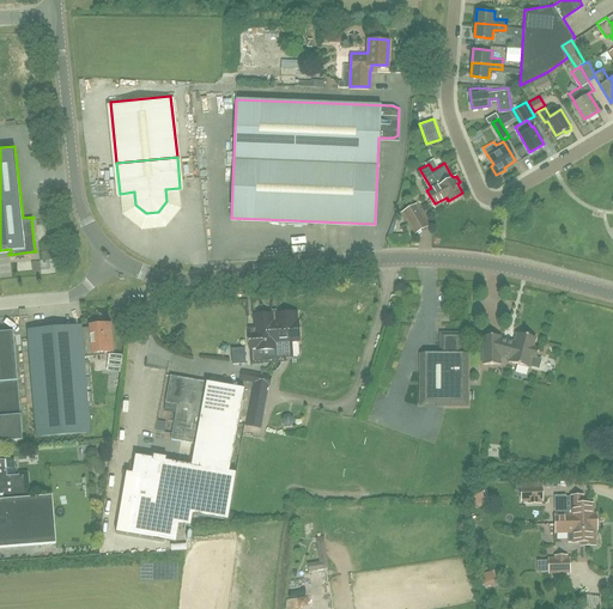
[(411,223),(423,215),(416,203),(404,211),(411,223)]
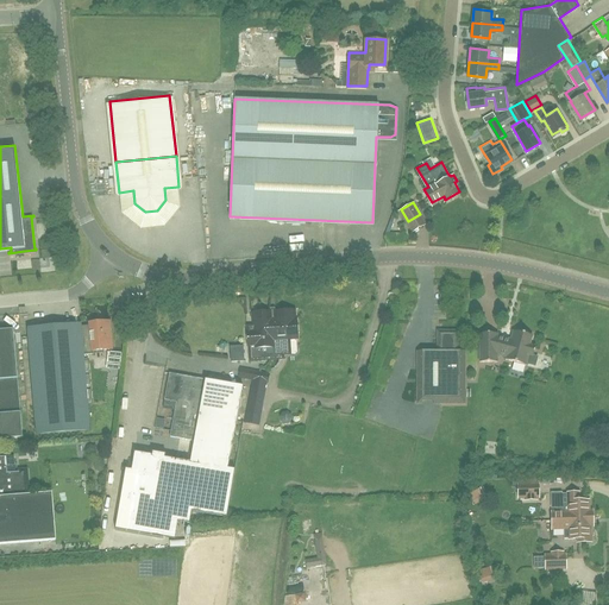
[(272,338),(274,352),(283,351),(282,339),(280,336),(296,335),(296,331),(297,331),(296,314),(295,314),(295,307),(270,308),(271,315),(270,315),(272,338)]
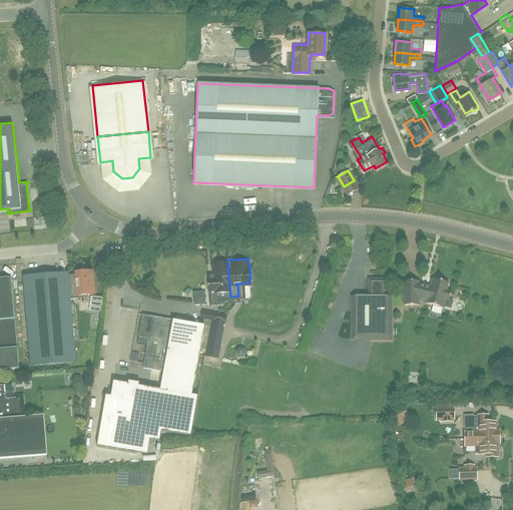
[(213,261),(213,272),(214,277),(208,277),(209,301),(225,300),(225,297),(230,297),(229,285),(227,266),(228,266),(227,260),(213,261)]
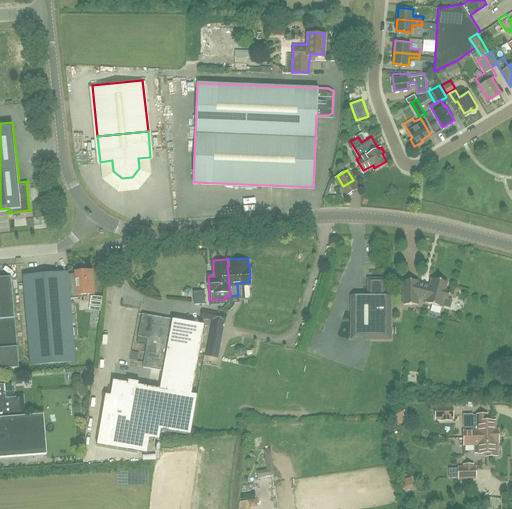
[(75,271),(68,272),(70,296),(78,295),(78,293),(94,291),(92,268),(75,269),(75,271)]
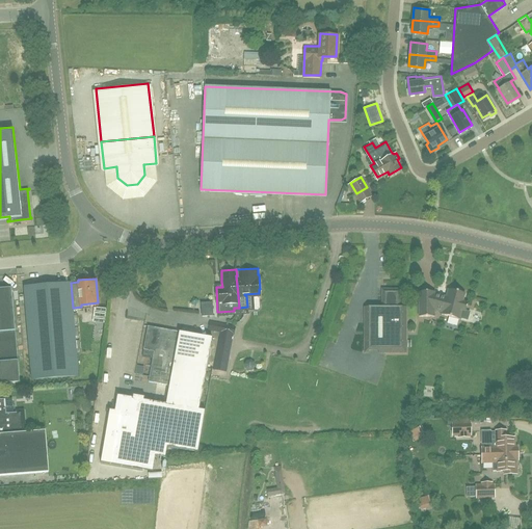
[(78,375),(73,308),(71,283),(71,281),(24,285),(31,379),(78,375)]
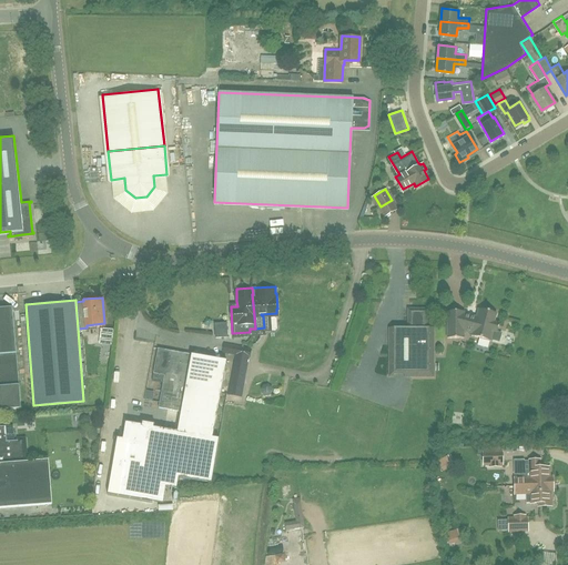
[(0,407),(21,406),(12,305),(0,305),(0,407)]
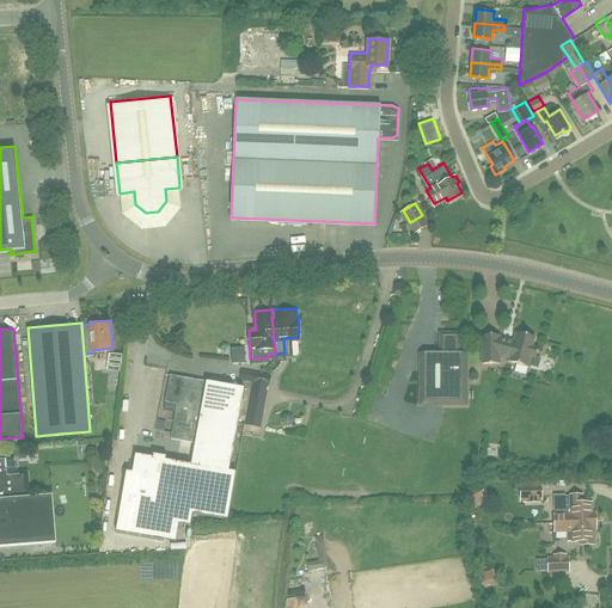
[(508,358),(528,364),(532,354),(536,355),(538,345),(532,344),(534,335),(526,332),(526,330),(521,329),(519,330),(515,330),(513,341),(500,337),(500,332),(482,332),(482,361),(500,361),(500,354),(508,356),(508,358)]
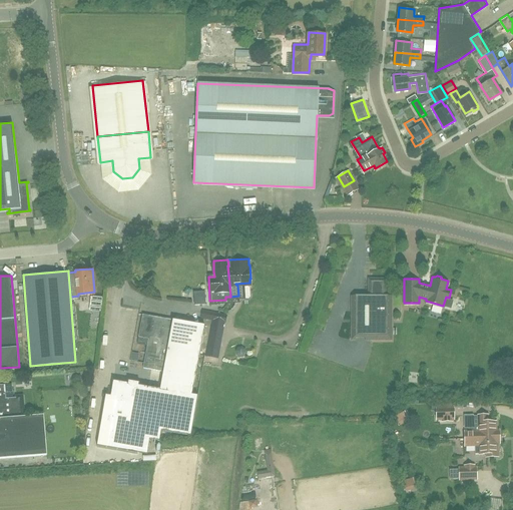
[(386,277),(369,277),(368,294),(352,294),(352,338),(392,338),(392,294),(386,294),(386,277)]
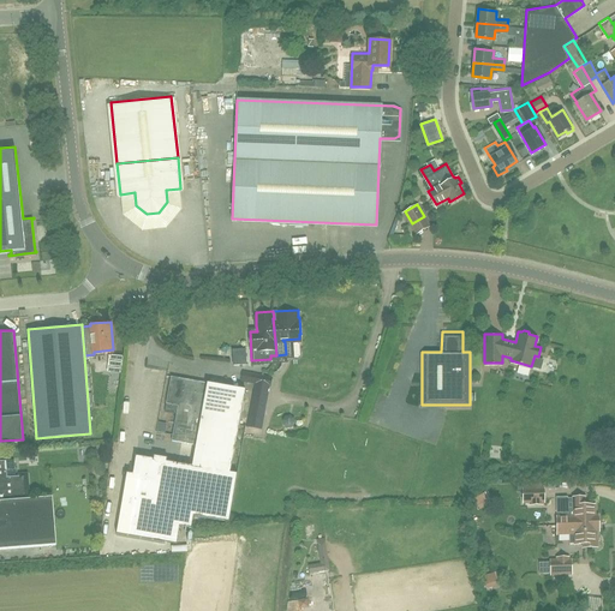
[(232,347),(233,363),(246,361),(245,346),(232,347)]
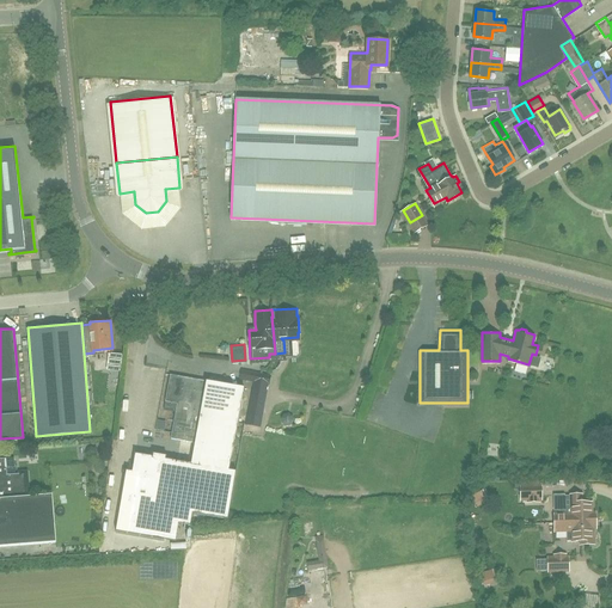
[(255,379),(259,379),(261,370),(242,368),(240,376),(255,379)]
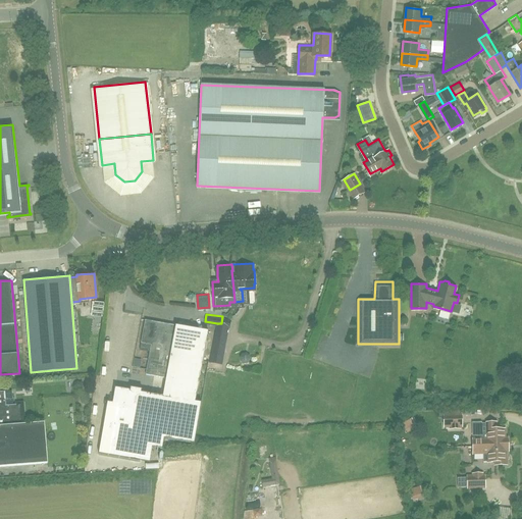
[(230,318),(222,316),(221,323),(227,324),(229,325),(230,318)]
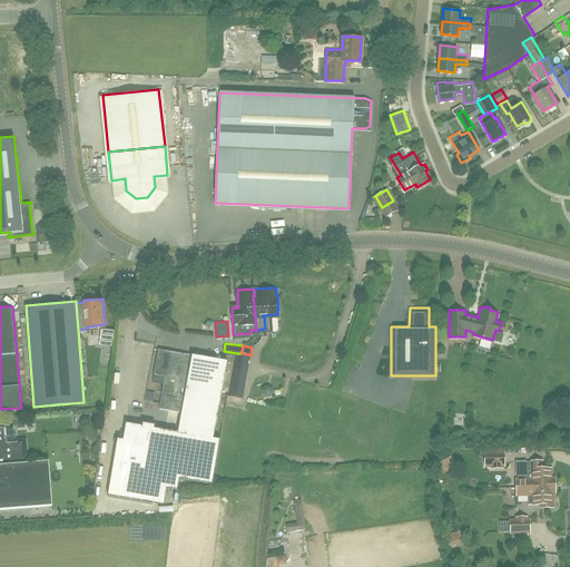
[(158,346),(154,372),(165,374),(159,407),(182,410),(192,353),(158,346)]
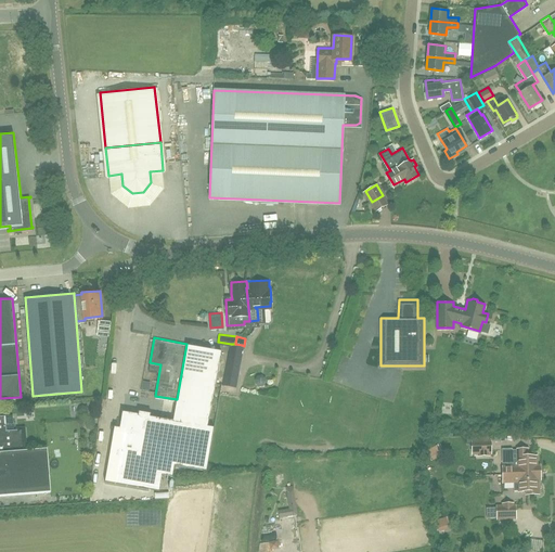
[(221,349),(186,344),(177,399),(173,419),(150,415),(151,412),(139,410),(139,412),(123,410),(119,426),(125,427),(117,472),(160,479),(164,462),(206,470),(214,426),(208,425),(221,350),(221,349)]
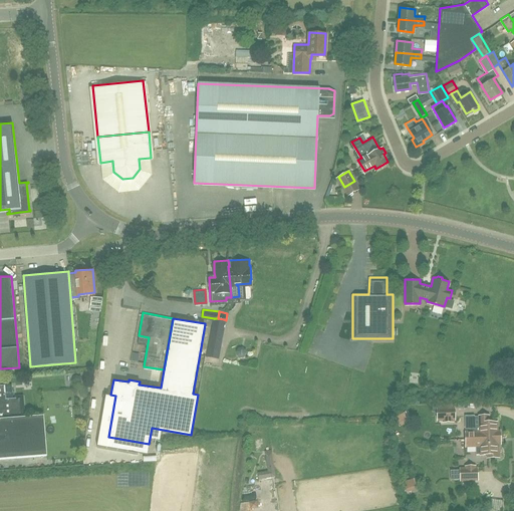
[(224,319),(218,318),(214,318),(209,343),(207,354),(217,356),(219,345),(221,334),(224,319)]
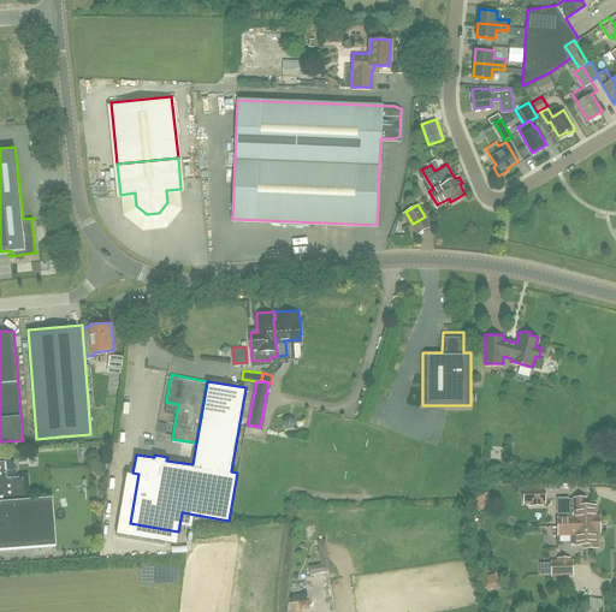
[(15,458),(0,458),(0,548),(57,545),(53,495),(28,498),(25,474),(16,475),(15,458)]
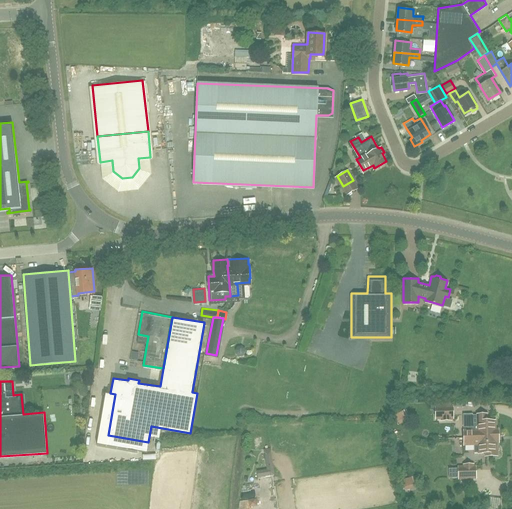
[(450,418),(450,416),(452,415),(452,404),(436,405),(436,416),(441,416),(442,418),(450,418)]
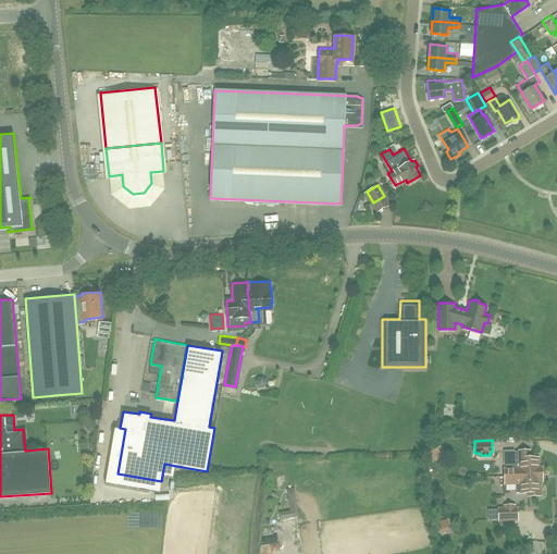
[(435,460),(447,455),(443,444),(431,450),(435,460)]
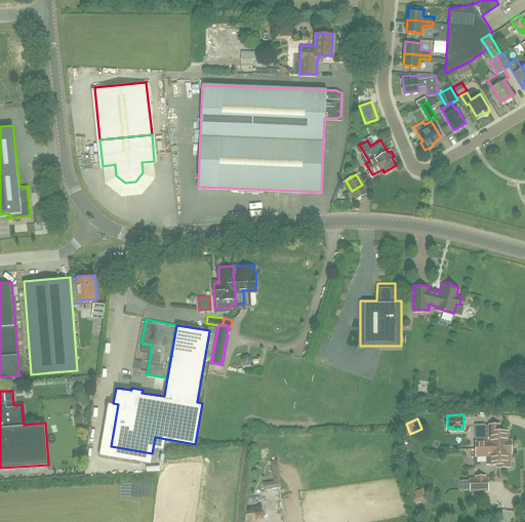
[(484,424),(484,439),(476,439),(476,453),(486,453),(486,463),(497,463),(497,466),(509,465),(509,451),(511,451),(511,439),(508,439),(507,430),(498,430),(498,423),(484,424)]
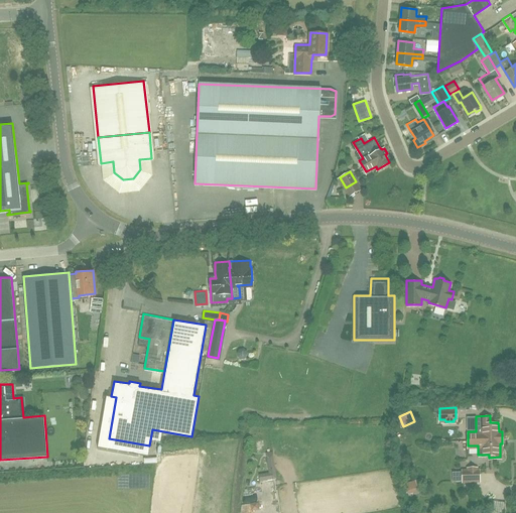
[(269,471),(264,472),(265,478),(276,476),(273,454),(266,455),(269,471)]
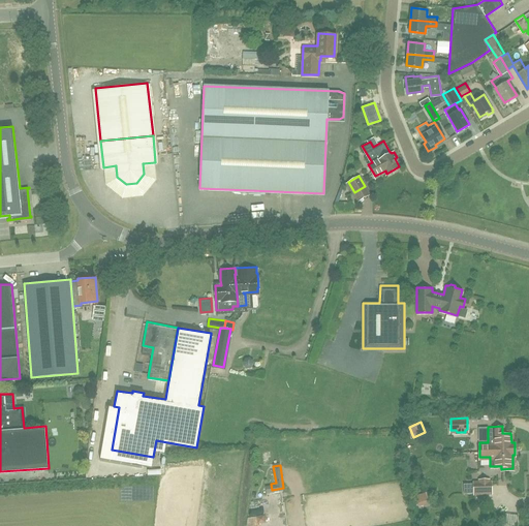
[(473,481),(474,492),(491,491),(491,480),(489,480),(489,477),(479,478),(479,481),(473,481)]
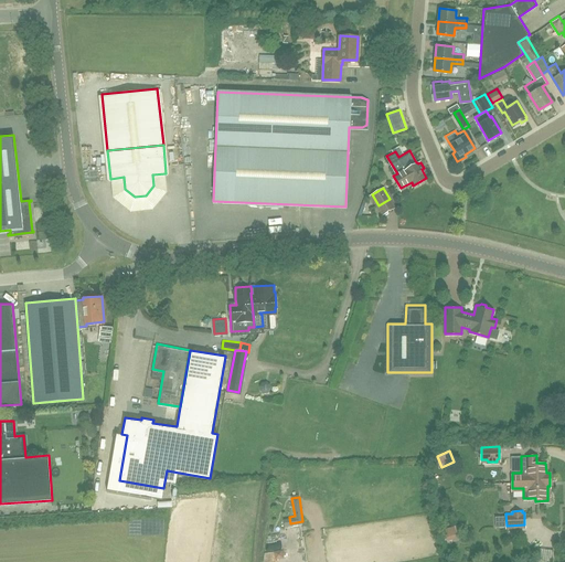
[(445,528),(447,538),(461,534),(459,525),(445,528)]
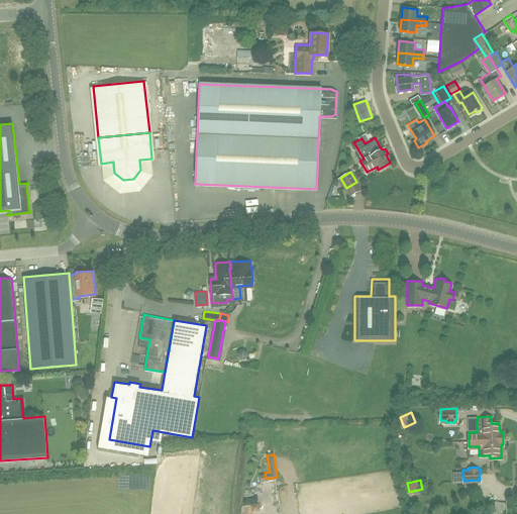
[(262,503),(244,504),(244,511),(262,510),(262,503)]
